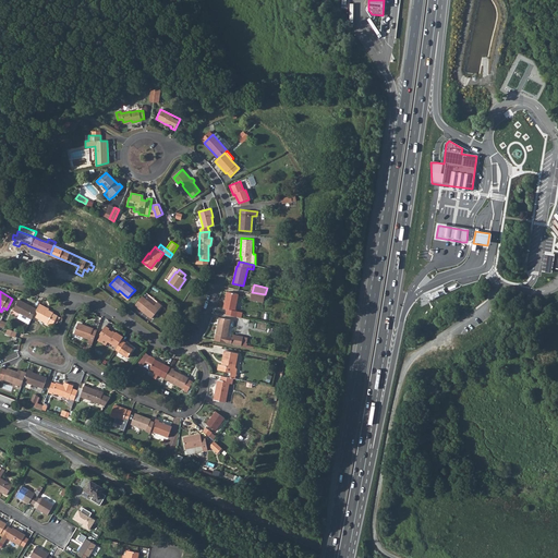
[(227,310),(226,315),(235,317),(237,311),(235,311),(239,294),(227,292),(223,310),(227,310)]
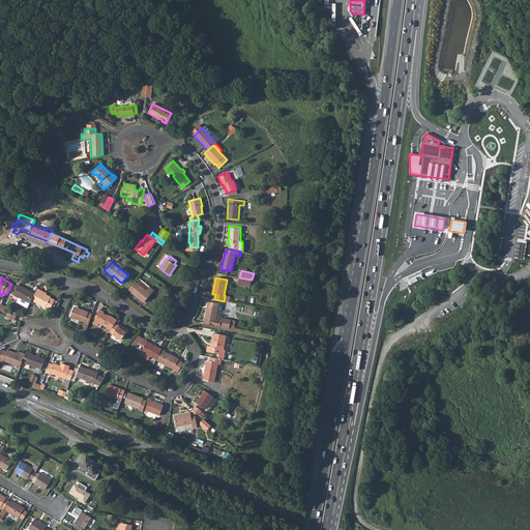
[(252,280),(239,277),(238,285),(251,287),(252,280)]
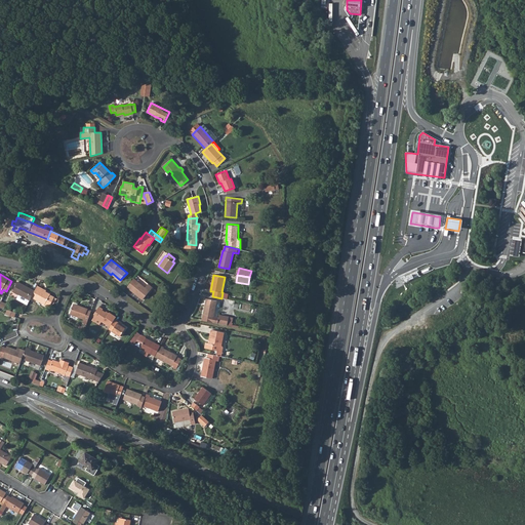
[(127,287),(143,299),(153,287),(148,283),(145,287),(134,279),(127,287)]
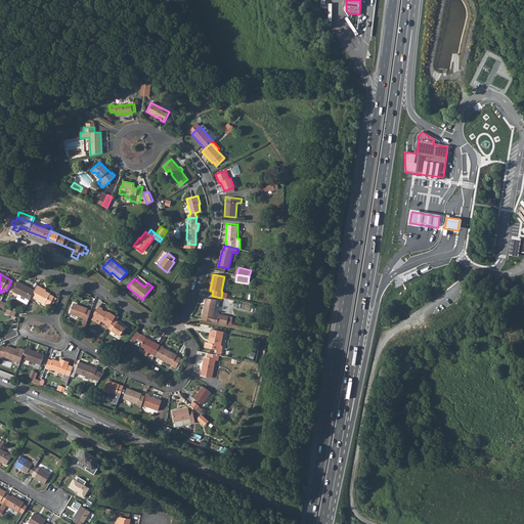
[(16,299),(27,304),(30,300),(31,297),(35,290),(17,281),(12,291),(18,294),(16,299)]
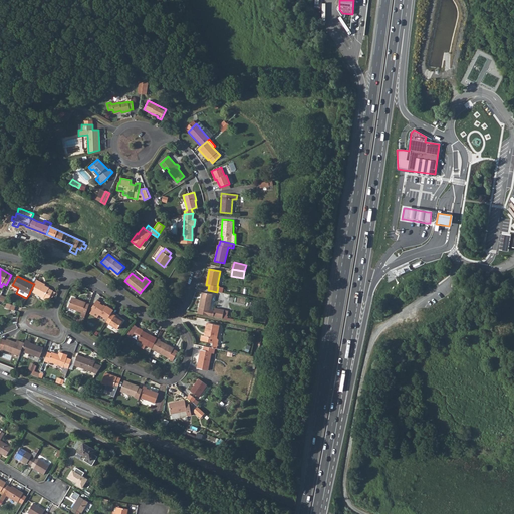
[(30,291),(44,298),(43,299),(48,301),(54,291),(49,288),(49,287),(44,285),(36,281),(34,284),(30,291)]
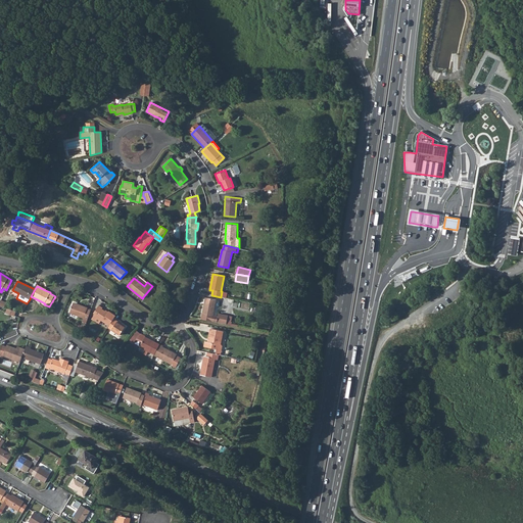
[(220,300),(205,297),(201,319),(222,323),(227,324),(228,316),(219,314),(219,316),(217,316),(220,300)]
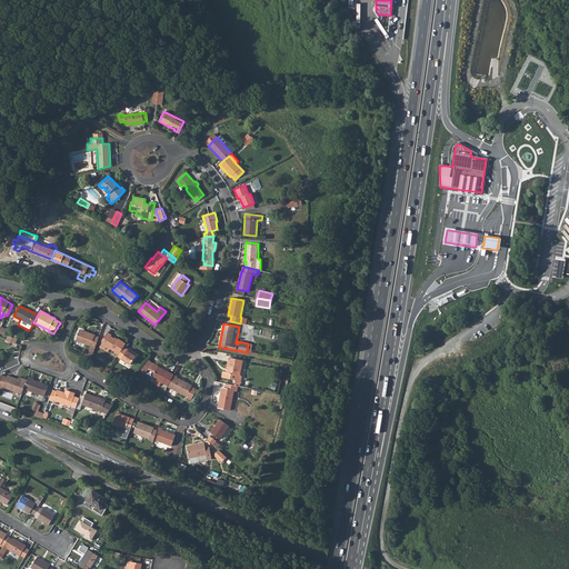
[(79,331),(76,340),(91,346),(89,350),(93,351),(96,347),(99,337),(95,336),(96,335),(87,331),(87,333),(79,331)]
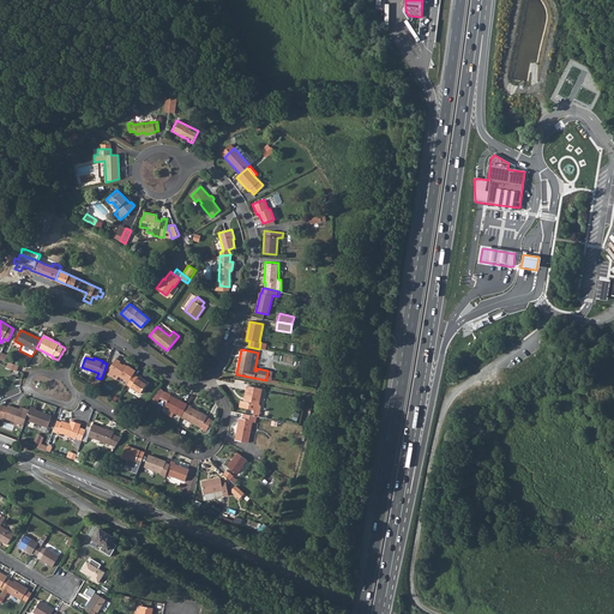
[(133,374),(136,371),(127,365),(127,366),(126,367),(122,365),(120,362),(121,361),(116,357),(108,369),(109,371),(107,374),(110,377),(116,380),(119,377),(127,383),(133,374)]
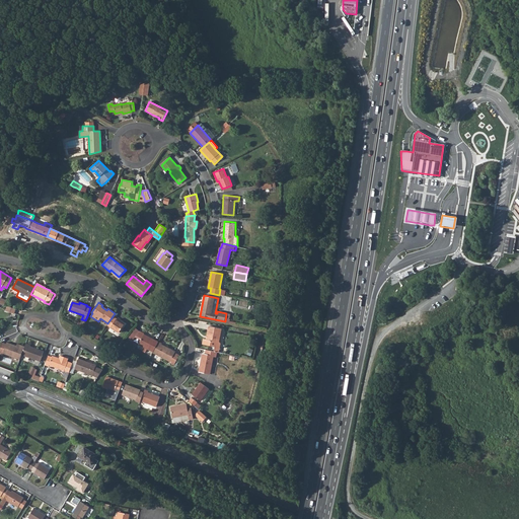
[(106,325),(119,332),(125,323),(121,321),(120,322),(117,320),(117,318),(113,316),(107,323),(106,325)]
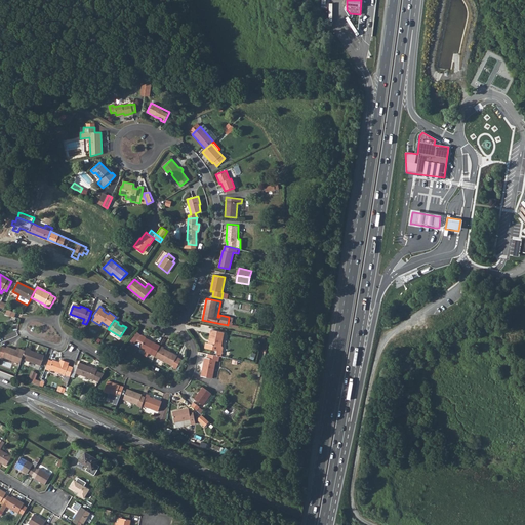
[(208,344),(206,342),(205,348),(217,351),(216,355),(219,356),(221,356),(224,348),(223,346),(220,346),(224,332),(211,330),(209,340),(210,341),(210,344),(208,344)]
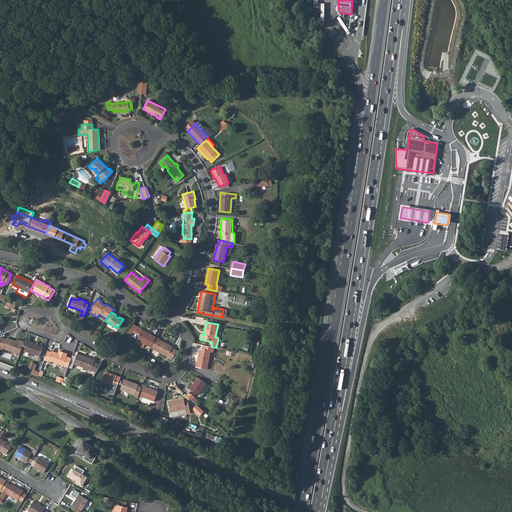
[(136,340),(141,342),(139,346),(143,348),(145,344),(151,347),(156,337),(142,330),(142,329),(138,327),(134,332),(139,334),(136,340)]
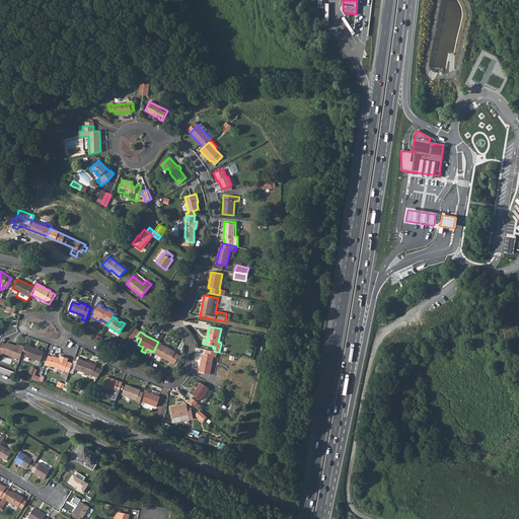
[(152,353),(169,362),(175,352),(161,345),(162,344),(158,342),(153,352),(152,353)]
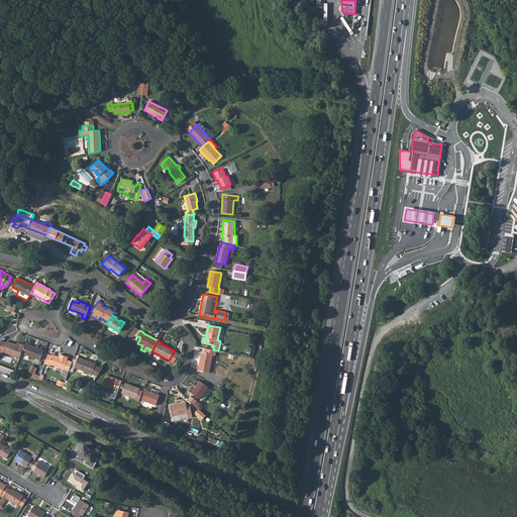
[(20,357),(21,353),(24,345),(17,342),(16,344),(6,341),(6,342),(1,341),(0,343),(0,351),(2,353),(3,351),(20,357)]
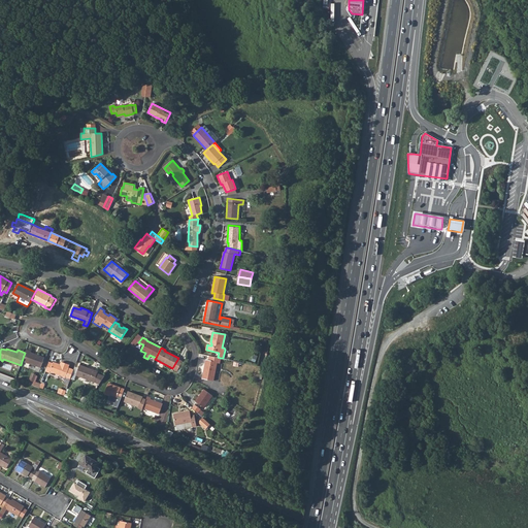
[(22,361),(40,367),(44,357),(30,352),(31,351),(27,349),(25,353),(22,361)]
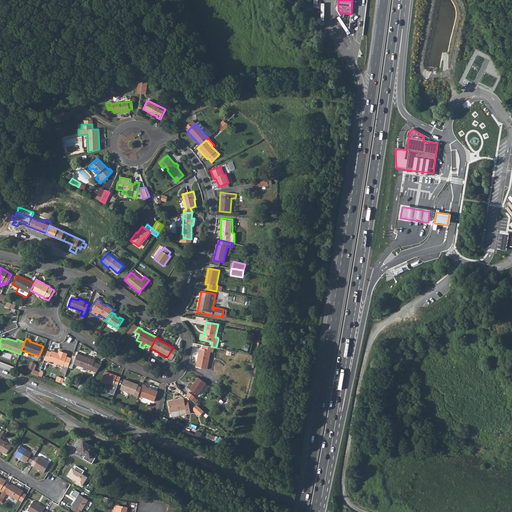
[(203,345),(202,349),(200,349),(196,367),(207,369),(210,352),(213,352),(214,347),(211,346),(203,345)]
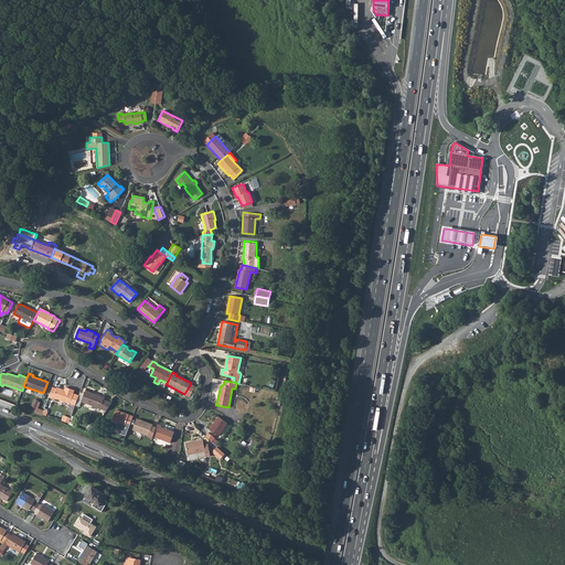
[(49,397),(53,398),(53,397),(70,403),(74,393),(73,393),(74,390),(65,386),(64,390),(57,387),(56,388),(53,387),(49,397)]
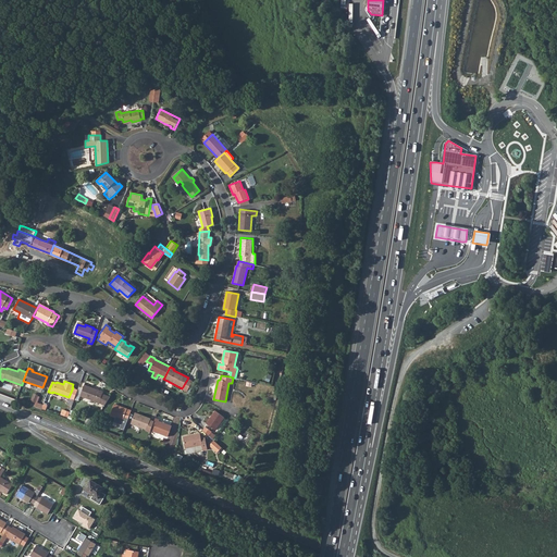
[(103,392),(84,385),(79,396),(104,405),(110,396),(102,393),(103,392)]
